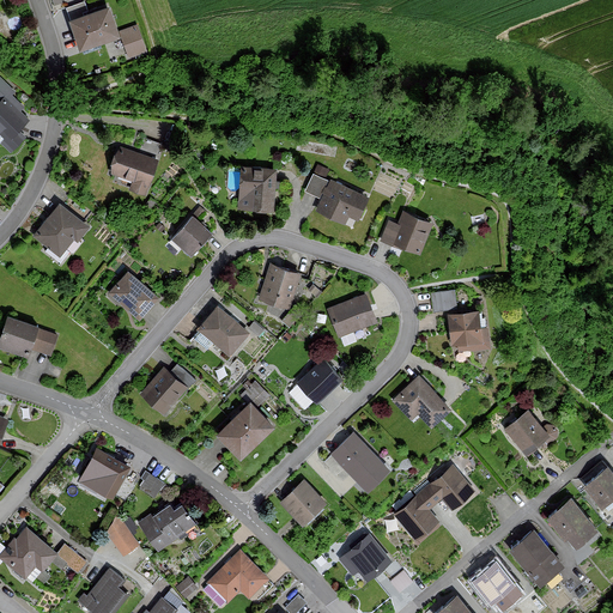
[(121,42),(110,11),(70,24),(80,56),(121,42)]
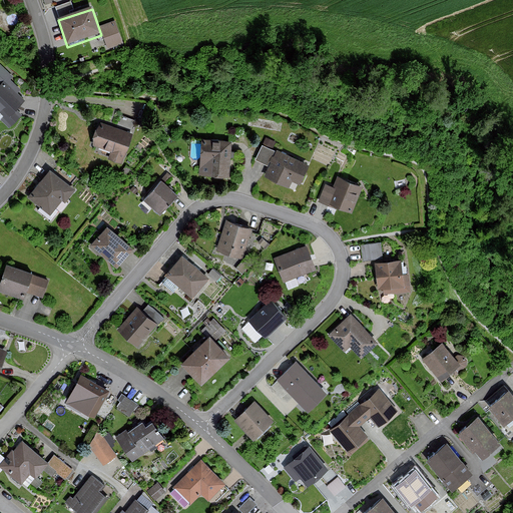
[(99,28),(108,51),(123,46),(115,23),(99,28)]
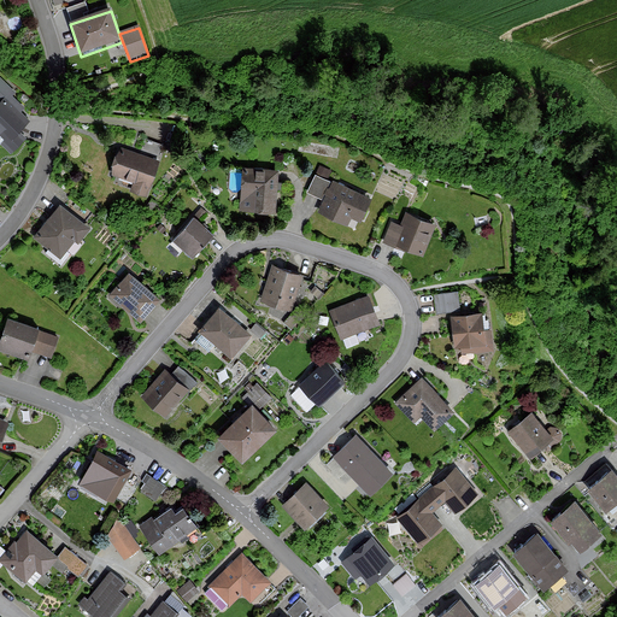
[(99,65),(103,77),(115,72),(111,62),(99,65)]
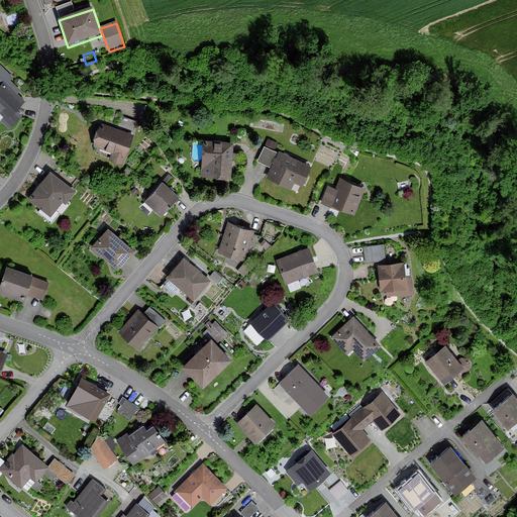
[(13,78),(0,66),(0,112),(8,120),(23,102),(16,96),(21,91),(10,81),(13,78)]
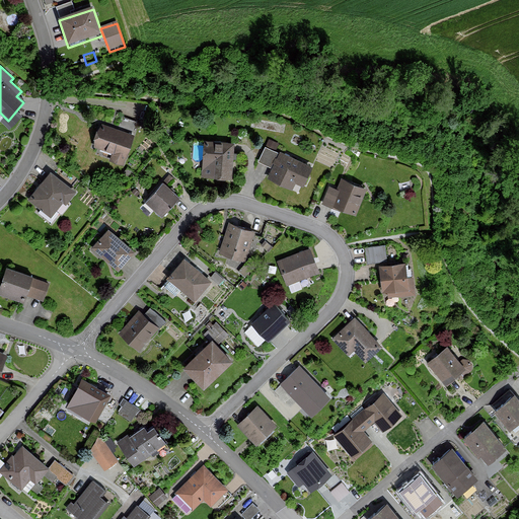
[(133,138),(98,125),(90,147),(116,156),(113,162),(123,166),(133,138)]
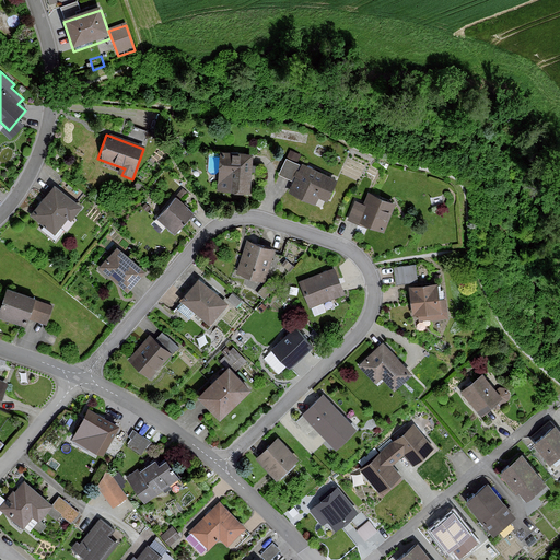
[(302,164),(301,166),(299,165),(302,156),(291,151),(286,161),(279,176),(293,183),(288,195),(316,208),(319,200),(327,203),(338,182),(302,164)]
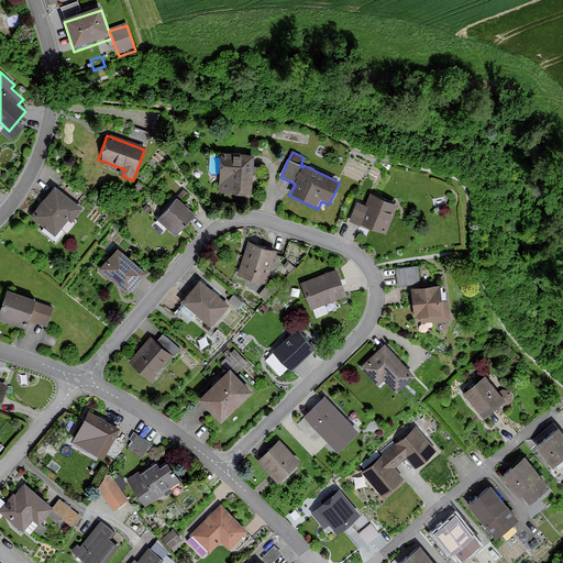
[(255,157),(221,156),(220,183),(234,183),(234,197),(253,198),(255,157)]
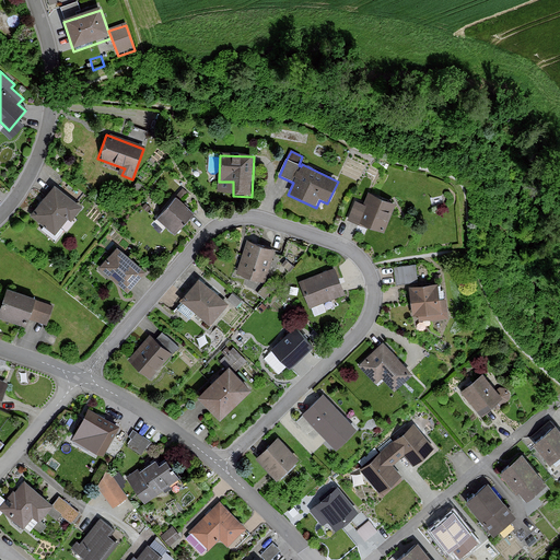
[(82,209),(54,187),(30,218),(55,237),(67,221),(70,223),(82,209)]
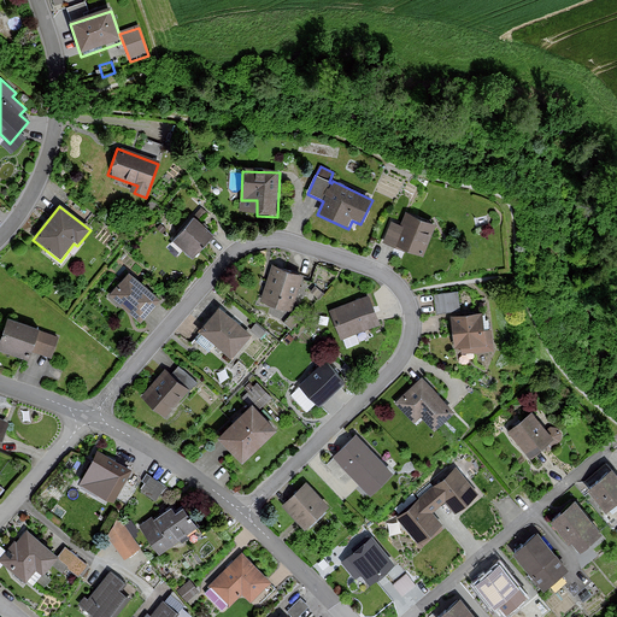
[(400,228),(391,225),(382,246),(395,251),(397,248),(423,259),(436,228),(406,215),(400,228)]
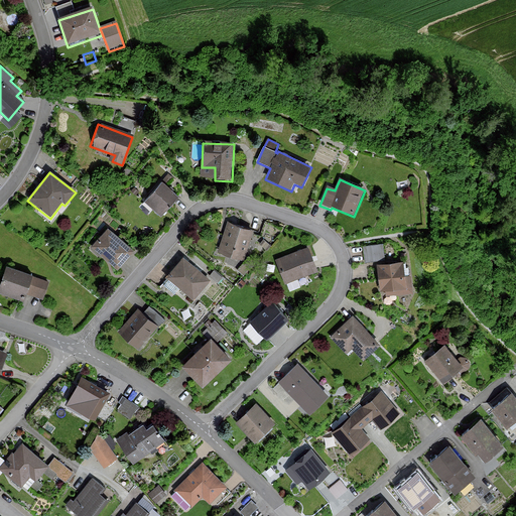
[(179,199),(162,184),(145,204),(161,219),(179,199)]
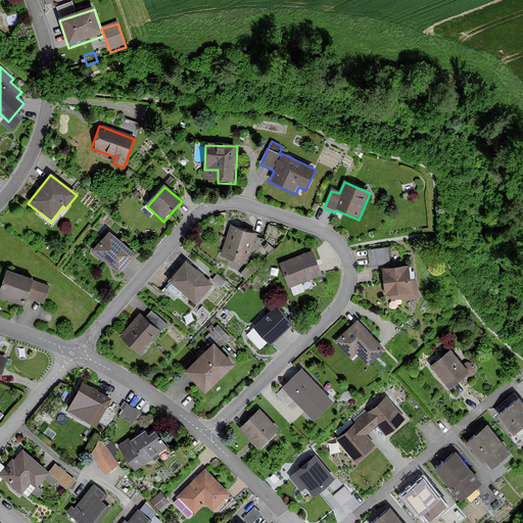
[(257,234),(228,227),(220,257),(248,266),(257,234)]
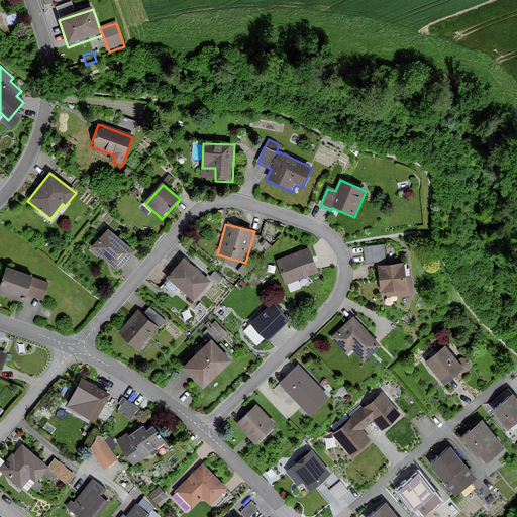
[(134,252),(108,230),(92,248),(118,272),(134,252)]
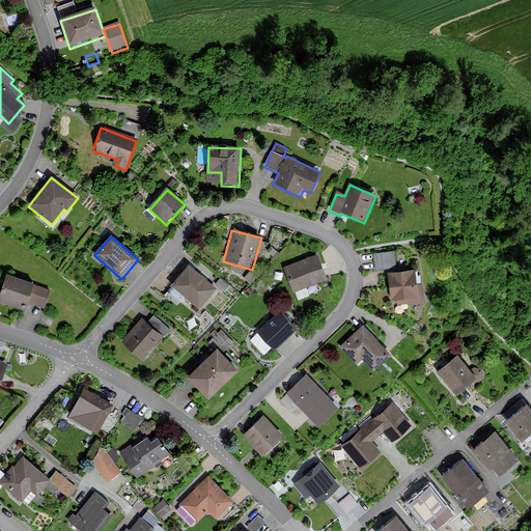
[(394,253),(373,256),(375,273),(396,271),(394,253)]
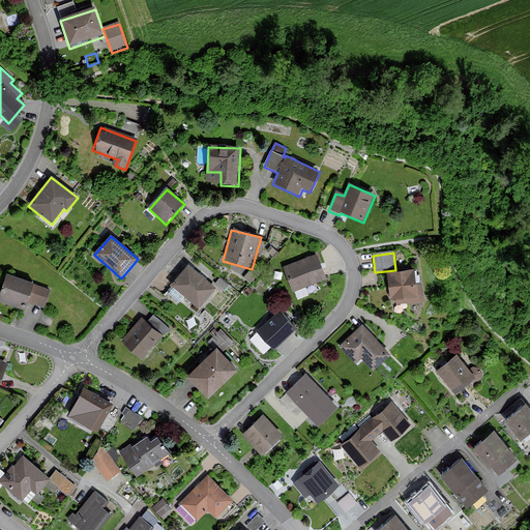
[(318,257),(284,269),(293,294),(327,282),(318,257)]
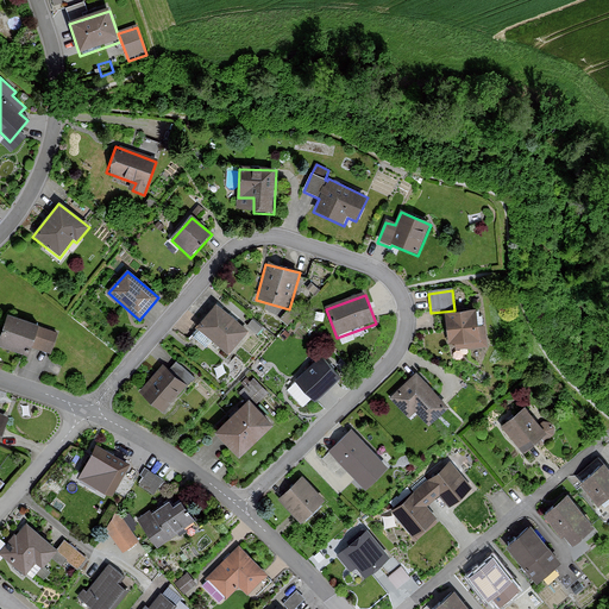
[(250,333),(217,305),(195,330),(228,357),(250,333)]
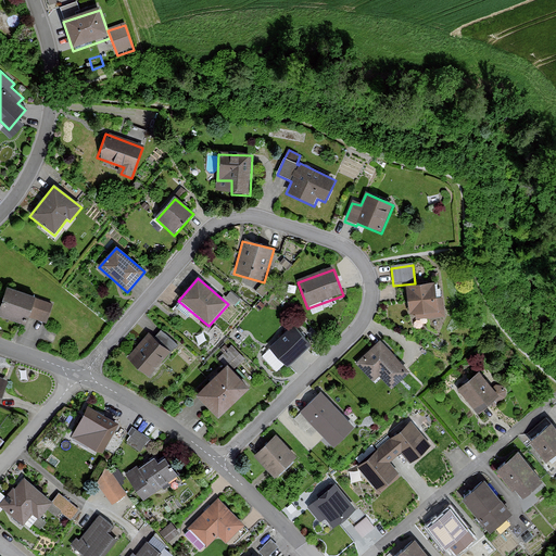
[(268,280),(257,292),(263,297),(274,285),(268,280)]
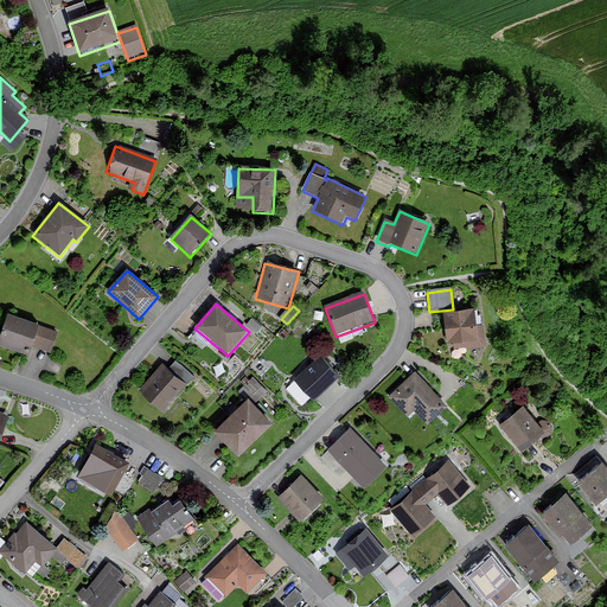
[(481,344),(478,312),(445,315),(449,347),(481,344)]
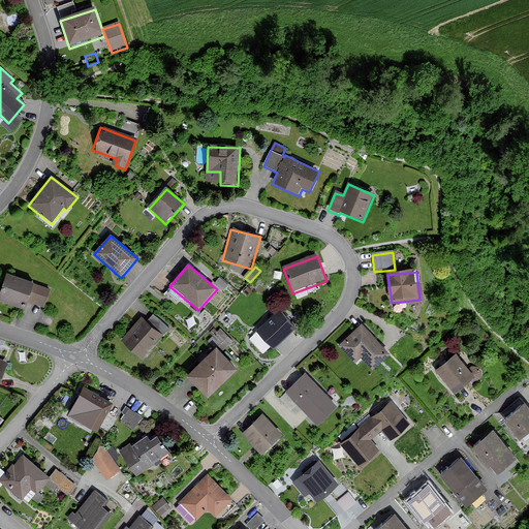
[(50,290),(5,275),(0,290),(0,302),(25,311),(30,297),(47,302),(50,290)]
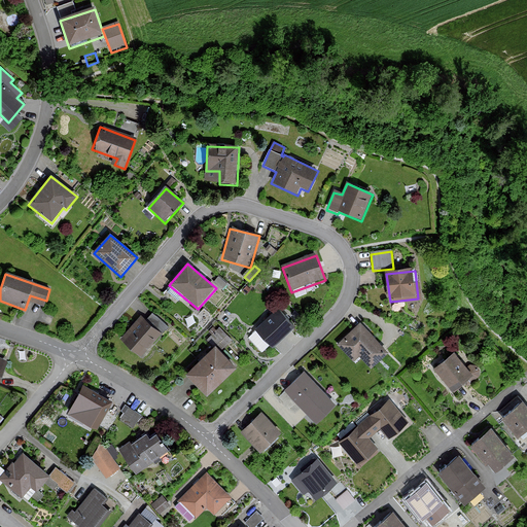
[(295,329),(278,312),(256,334),(274,351),(295,329)]
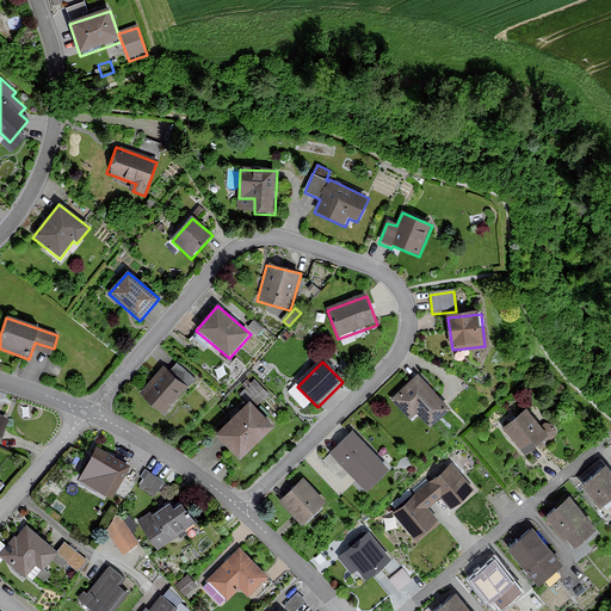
[(144,397),(164,417),(195,382),(174,364),(144,397)]
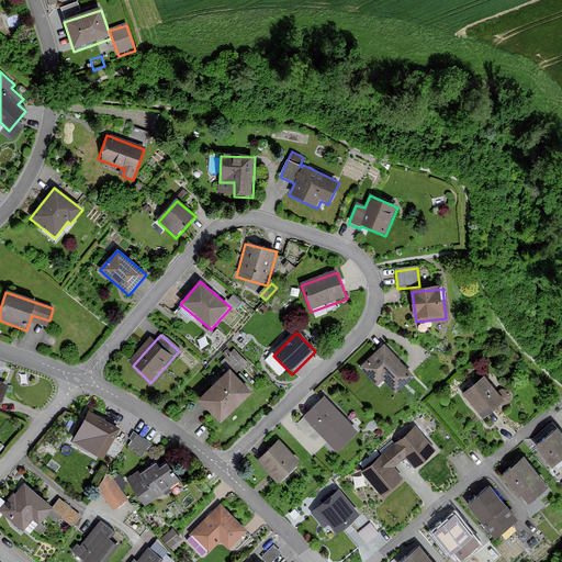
[(415,379),(383,345),(359,368),(378,388),(383,382),(396,395),(415,379)]
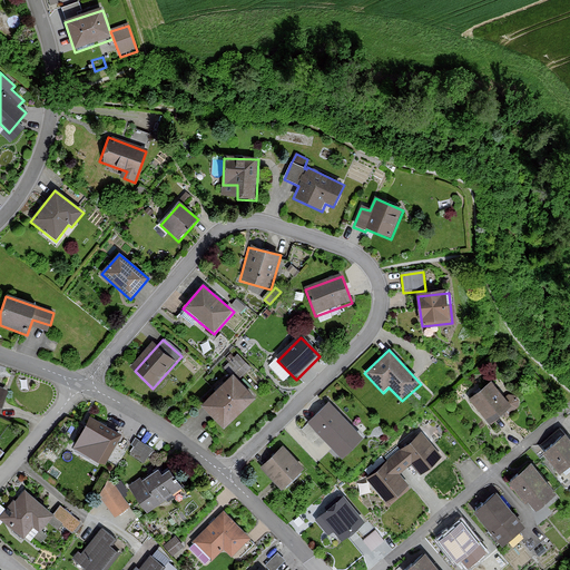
[(238,380),(251,369),(237,354),(225,366),(238,380)]
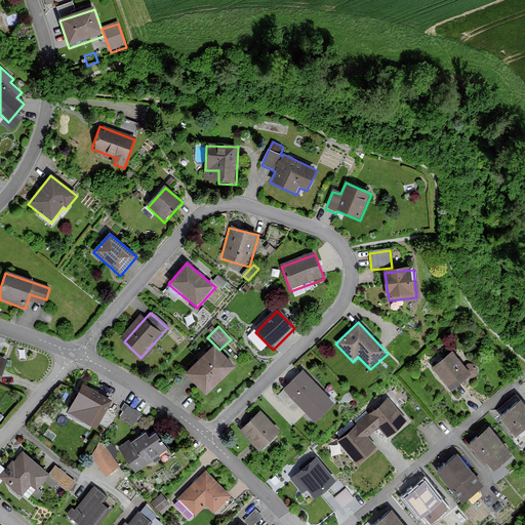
[(186,375),(207,398),(237,369),(214,347),(186,375)]
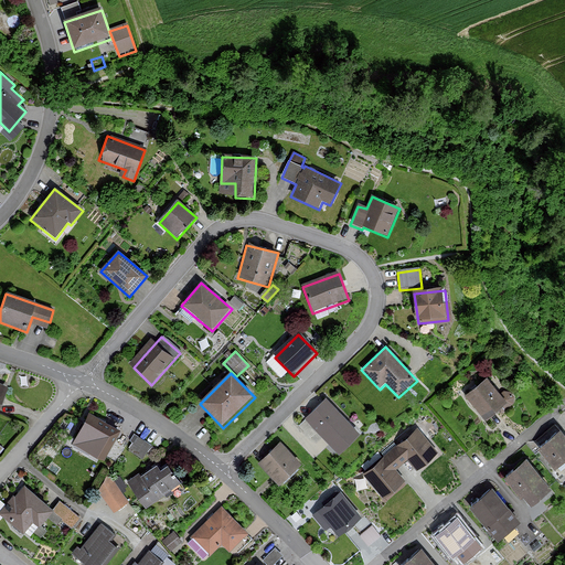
[(465,396),(486,422),(508,403),(487,379),(465,396)]
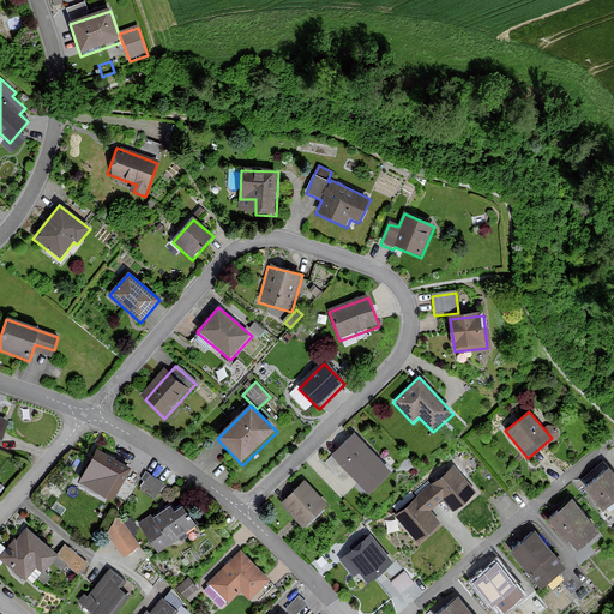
[(392,475),(354,435),(331,457),(368,497),(392,475)]
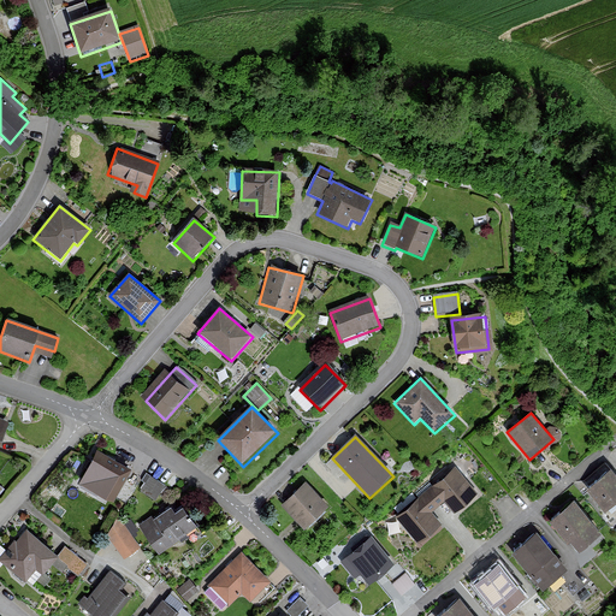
[(98,452),(84,475),(99,484),(94,491),(114,503),(131,472),(98,452)]
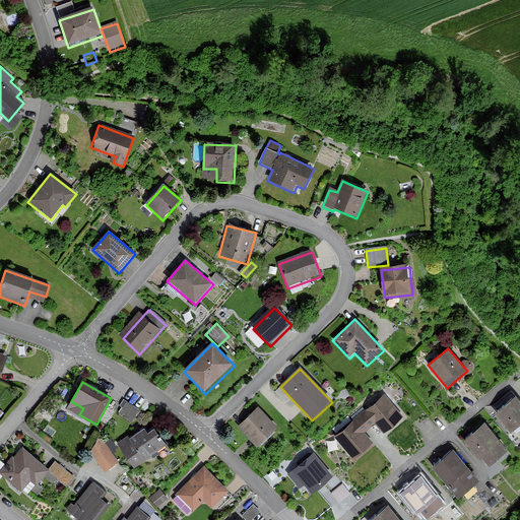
[(352,425),(351,423),(333,438),(354,462),(374,445),(365,435),(376,425),(384,435),(404,417),(384,395),(367,409),(368,411),(352,425)]
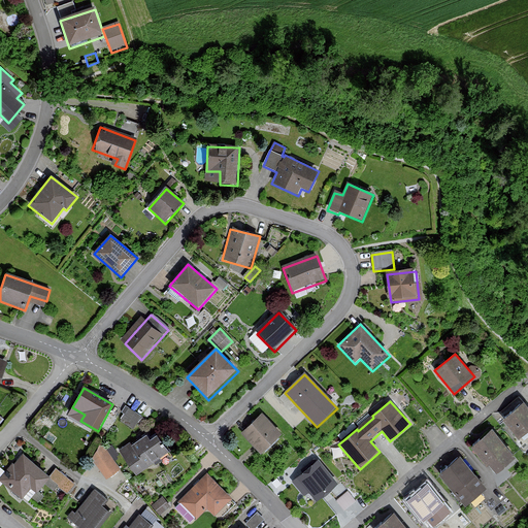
[(527,434),(527,410),(523,405),(503,422),(521,441),(527,434)]
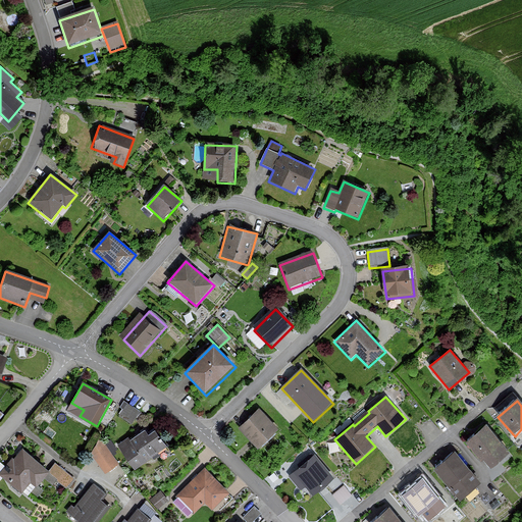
[(141,413),(126,404),(119,416),(133,424),(141,413)]
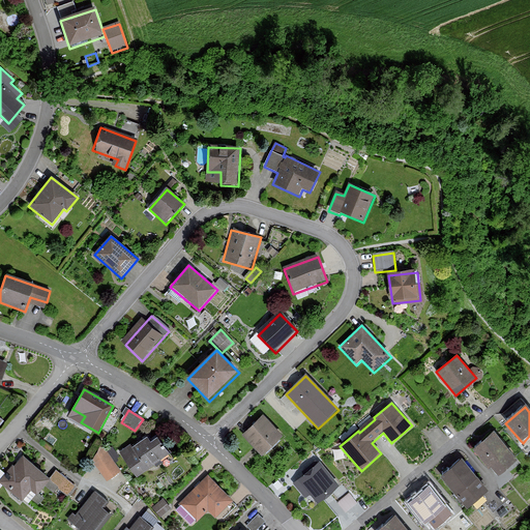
[(241,437),(263,459),(284,438),(262,416),(241,437)]
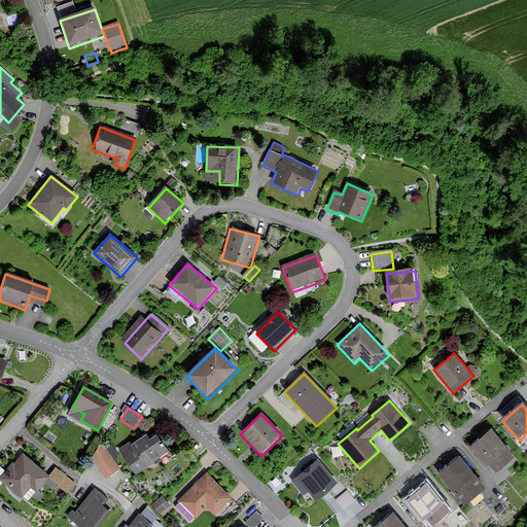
[(170,456),(155,433),(150,437),(146,431),(117,450),(135,478),(170,456)]
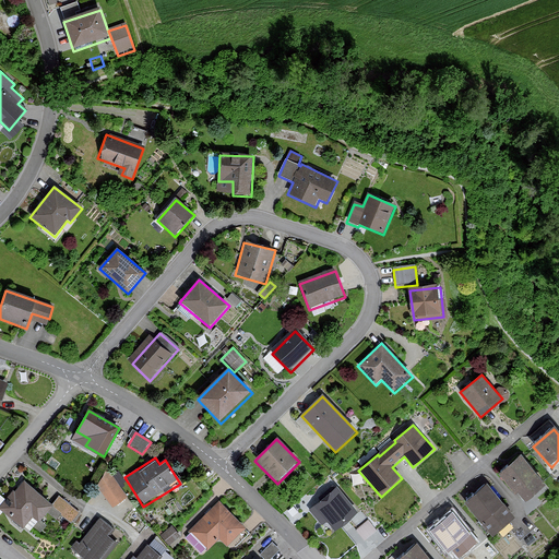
[(548,489),(521,458),(500,475),(518,497),(521,494),(530,504),(548,489)]
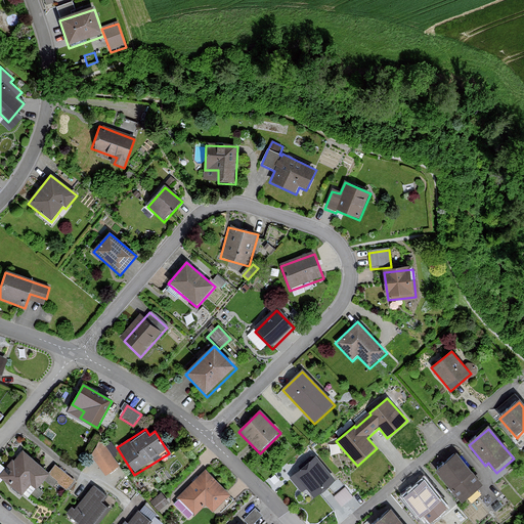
[(99,443),(91,457),(104,478),(119,468),(104,445),(101,447),(99,443)]
